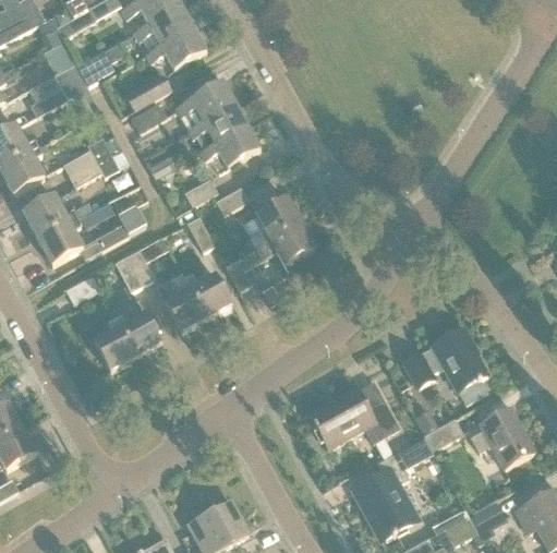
[(0,0),(5,10),(17,2),(16,0),(0,0)]
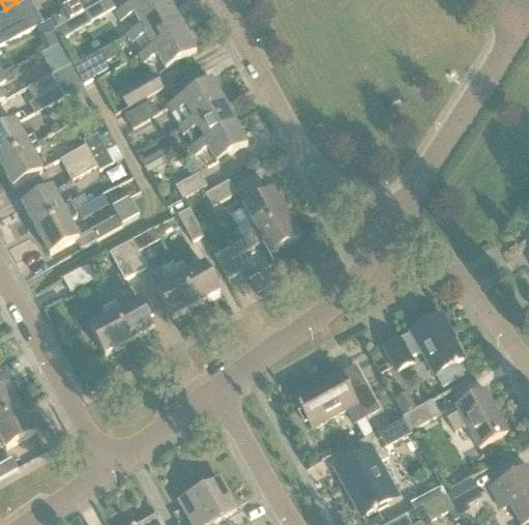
[(30,27),(42,20),(31,0),(21,0),(17,2),(24,15),(30,27)]
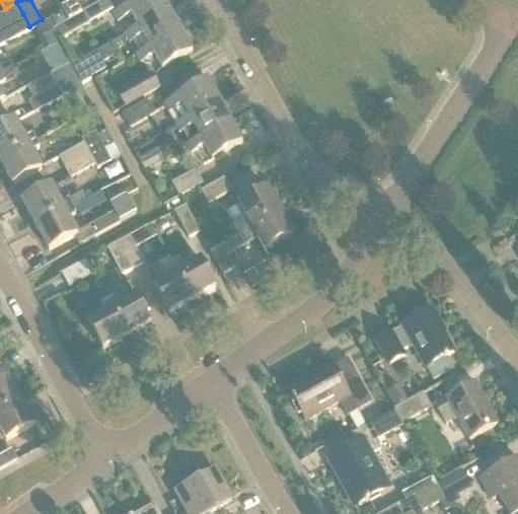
[(67,16),(55,23),(56,24),(52,26),(57,35),(87,19),(88,20),(112,7),(108,0),(99,0),(82,9),(83,9),(67,16)]
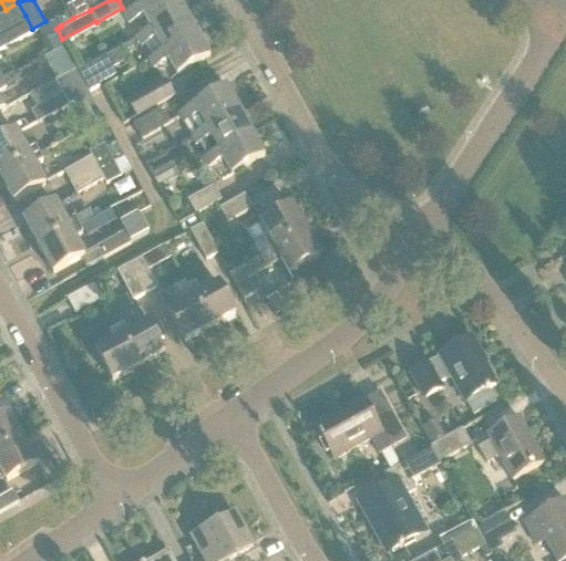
[(152,27),(185,8),(181,0),(145,0),(124,12),(129,20),(143,11),(151,26),(152,27)]
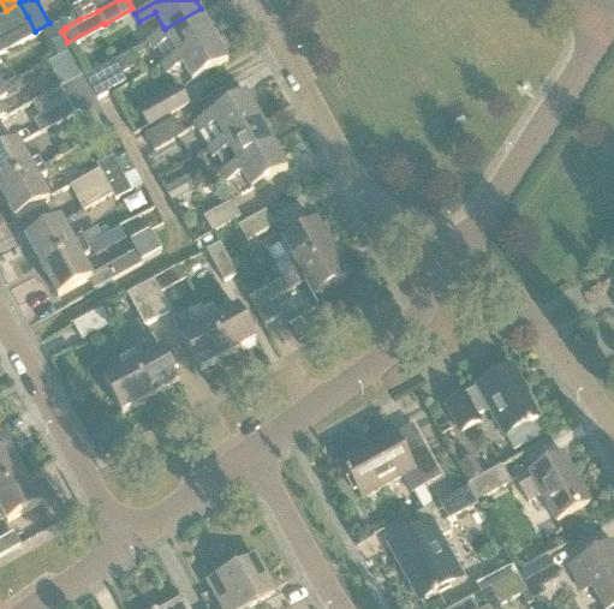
[(19,3),(6,11),(0,13),(0,31),(28,17),(19,3)]
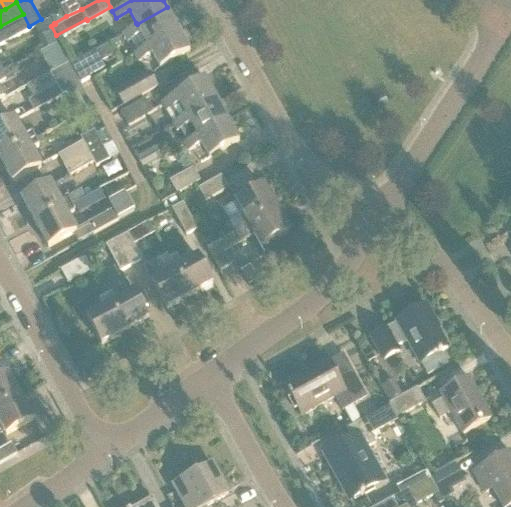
[(137,24),(136,23),(123,31),(127,38),(130,36),(136,49),(148,43),(148,44),(178,27),(167,7),(137,24)]
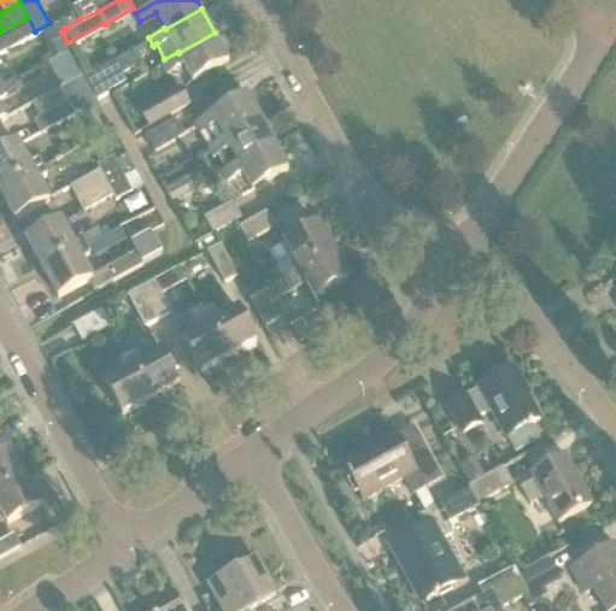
[(0,84),(1,83),(0,80),(0,58),(0,50),(35,31),(28,17),(0,31),(0,84)]
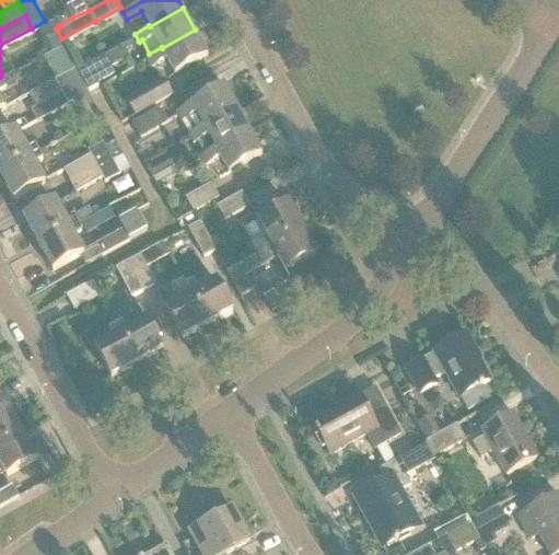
[(49,32),(56,29),(60,26),(59,25),(55,16),(44,22),(49,32)]
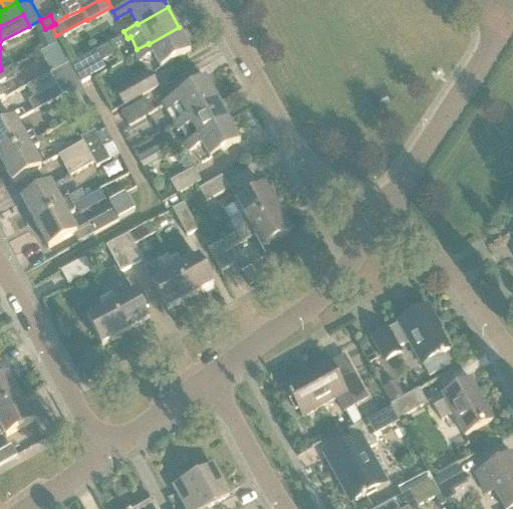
[(149,43),(137,49),(135,51),(139,58),(152,50),(160,64),(190,47),(179,27),(149,44),(149,43)]
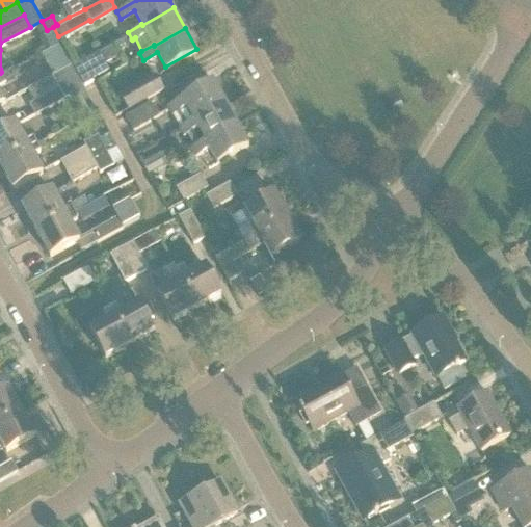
[(110,43),(99,50),(104,60),(116,53),(110,43)]
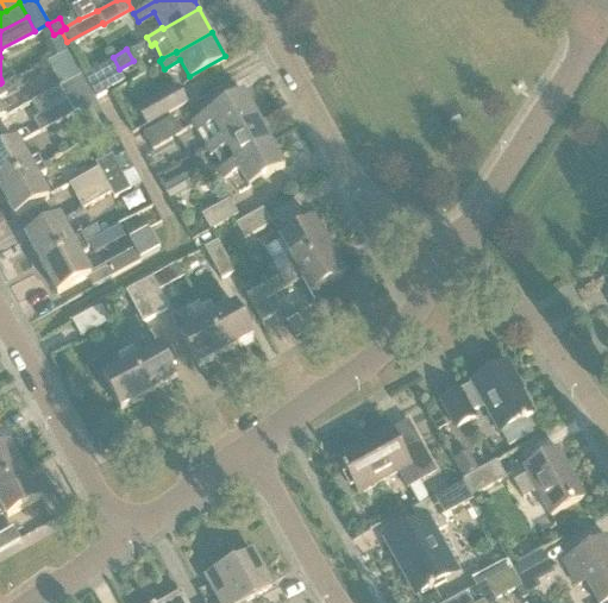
[(82,73),(94,94),(95,95),(106,89),(105,87),(124,76),(119,69),(113,57),(82,73)]
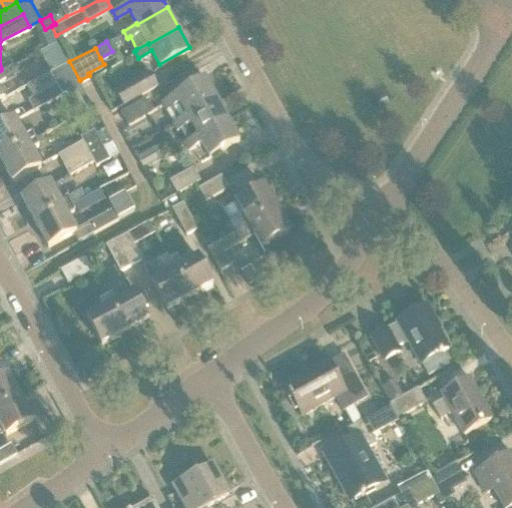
[(67,58),(48,69),(55,81),(56,81),(74,71),(67,58)]
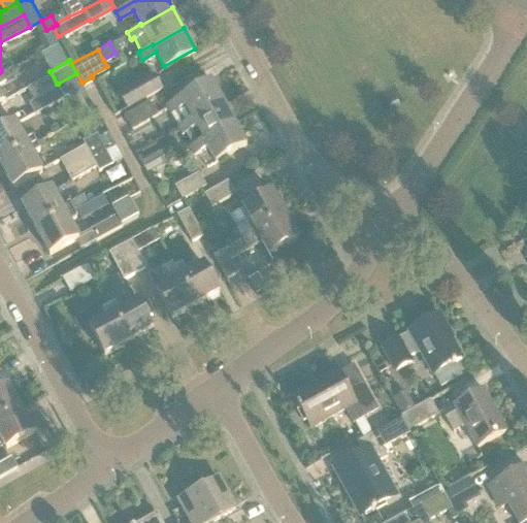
[(57,84),(50,71),(26,85),(33,97),(57,84)]
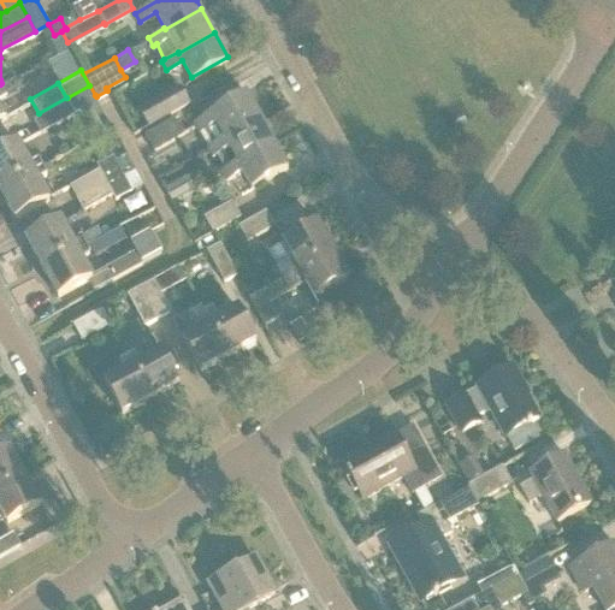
[(148,124),(188,101),(178,84),(139,107),(148,124)]
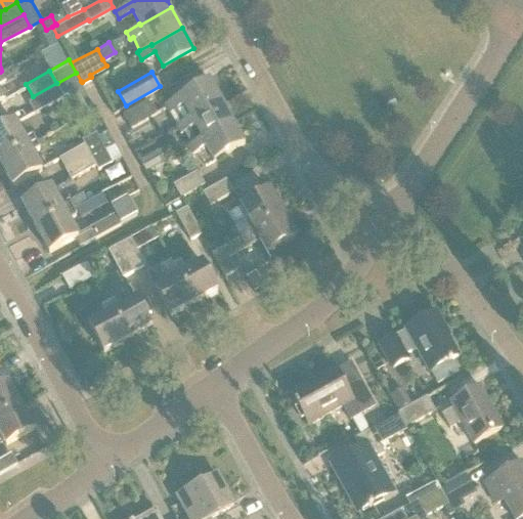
[(93,104),(76,73),(57,83),(63,93),(67,92),(79,113),(93,104)]
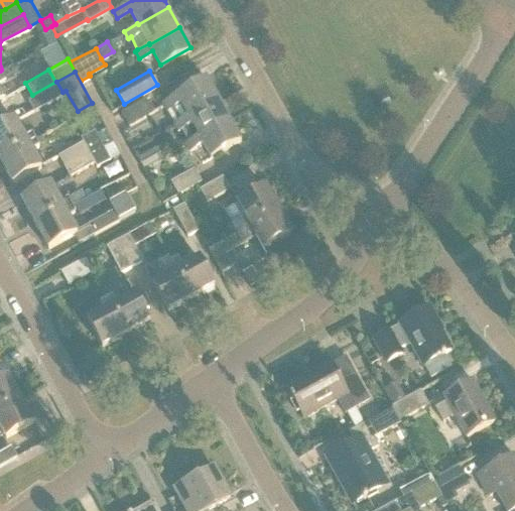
[(187,114),(218,97),(207,77),(162,101),(166,108),(169,107),(176,120),(187,114)]
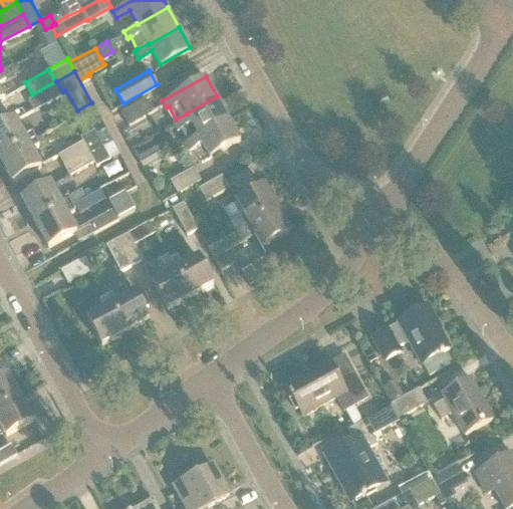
[(55,81),(32,94),(28,97),(34,108),(61,92),(55,81)]
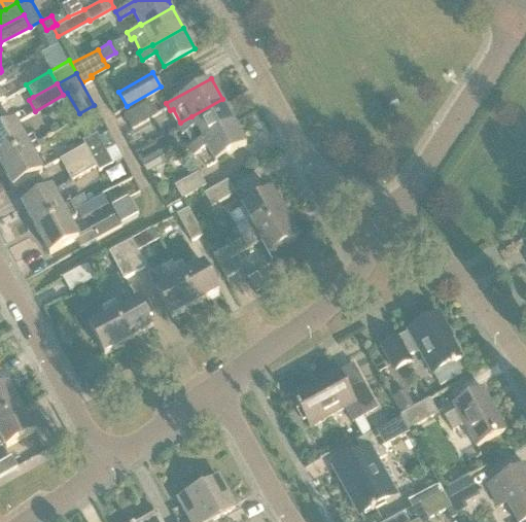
[(191,116),(180,123),(177,124),(181,131),(196,124),(203,137),(234,119),(222,99),(191,116)]
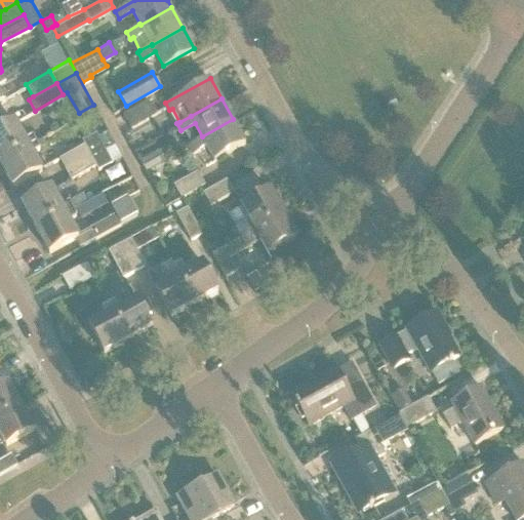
[(130,126),(155,113),(148,100),(123,113),(130,126)]
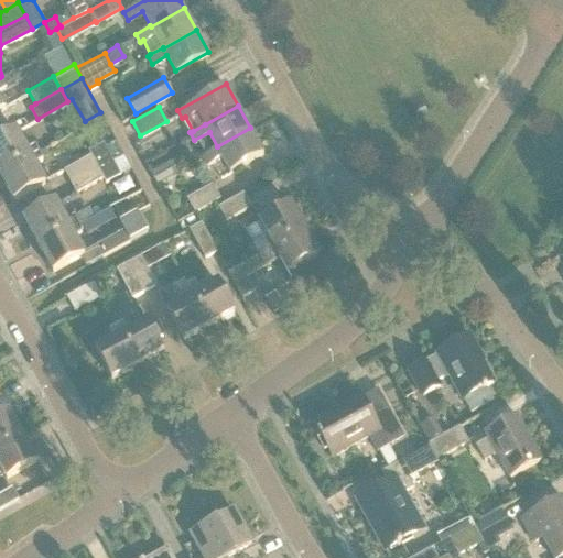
[(0,168),(39,149),(35,142),(26,146),(15,128),(0,135),(0,168)]
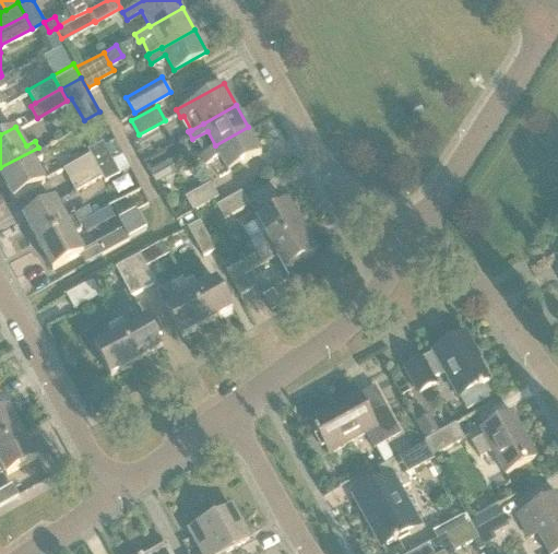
[(215,145),(200,153),(204,161),(220,153),(228,168),(261,150),(248,127),(215,145)]
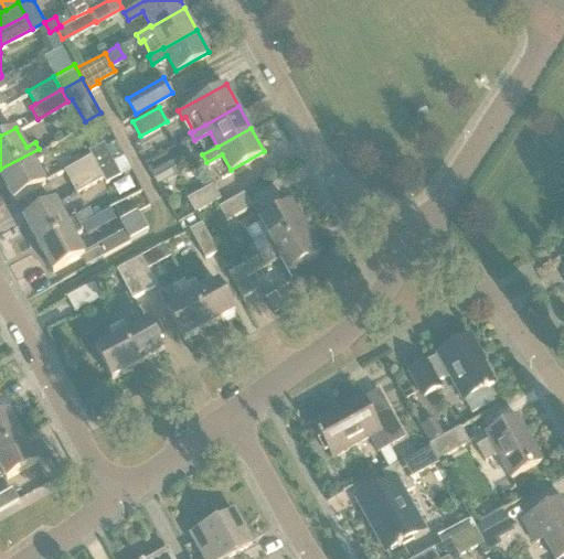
[(120,149),(114,138),(106,141),(113,153),(120,149)]
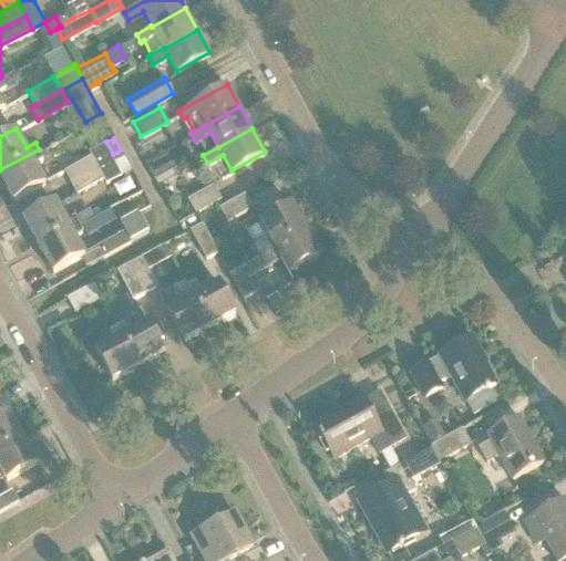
[(88,147),(91,153),(64,167),(70,179),(112,156),(103,139),(88,147)]
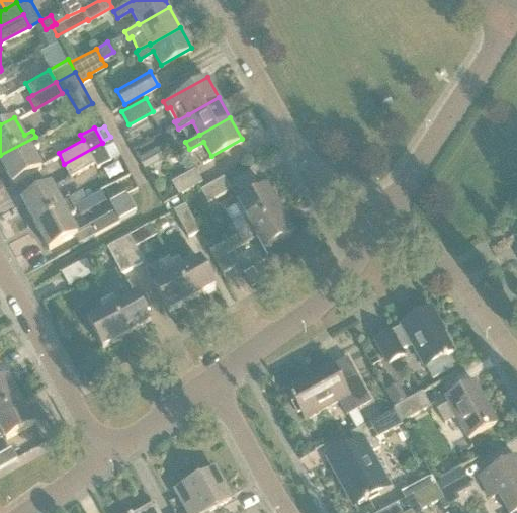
[(40,134),(35,137),(0,155),(0,158),(12,181),(40,165),(31,148),(39,143),(45,140),(40,134)]
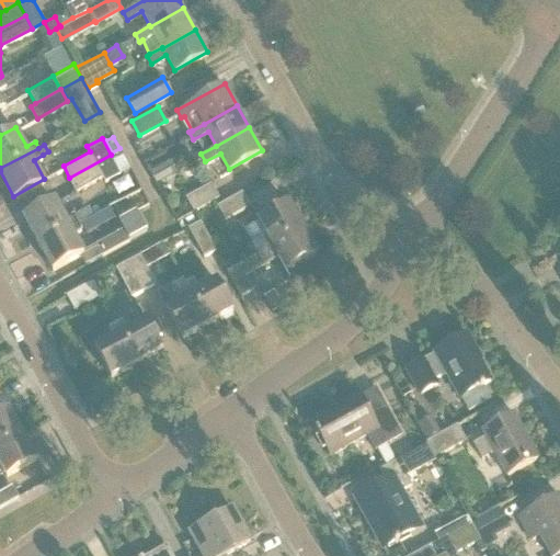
[(111,155),(69,178),(76,189),(103,174),(104,178),(118,170),(116,165),(121,162),(121,161),(125,158),(121,150),(112,156),(111,155)]
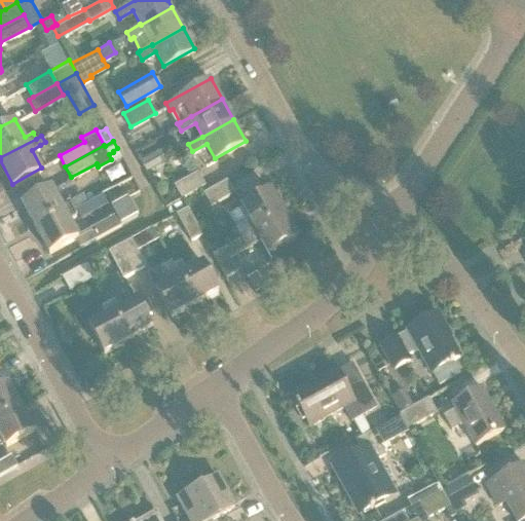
[(139,157),(146,168),(169,155),(162,144),(139,157)]
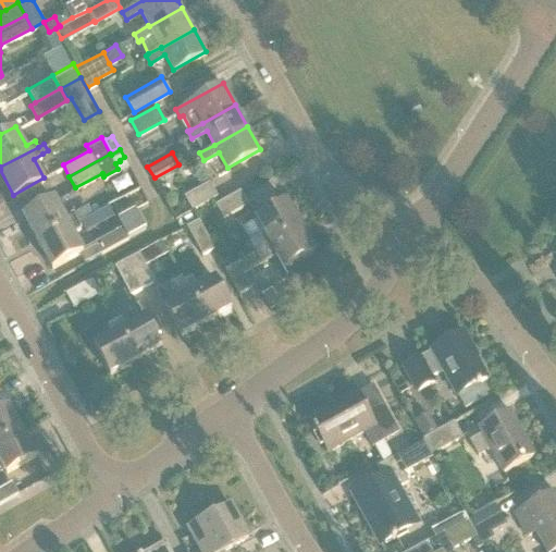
[(194,206),(218,193),(210,179),(186,192),(194,206)]
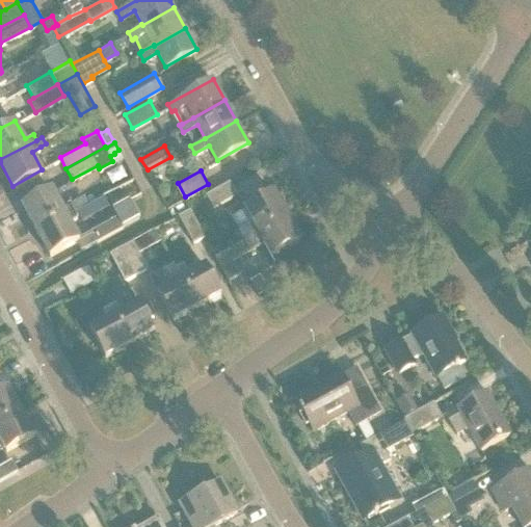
[(213,205),(236,191),(230,179),(206,191),(213,205)]
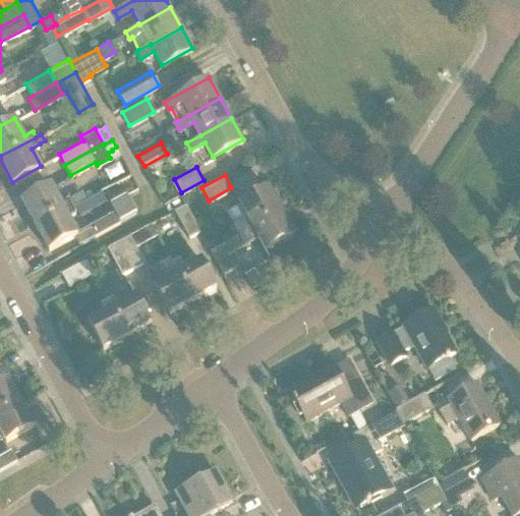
[(36,224),(72,204),(68,197),(60,202),(51,184),(22,199),(36,224)]
